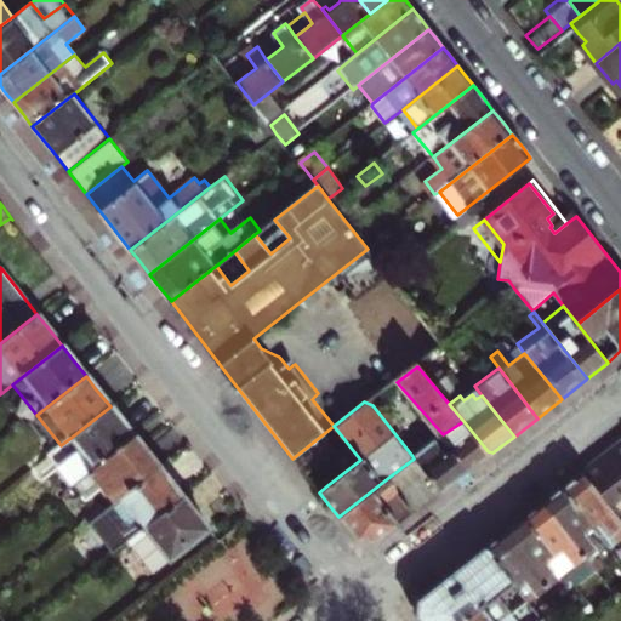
[(70,486),(135,437),(125,425),(110,406),(70,438),(79,449),(55,468),(70,486)]
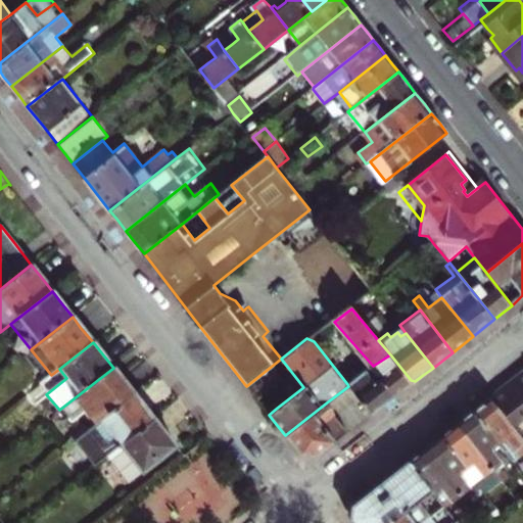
[(371,368),(394,397),(403,391),(415,381),(411,380),(390,354),(373,366),(371,368)]
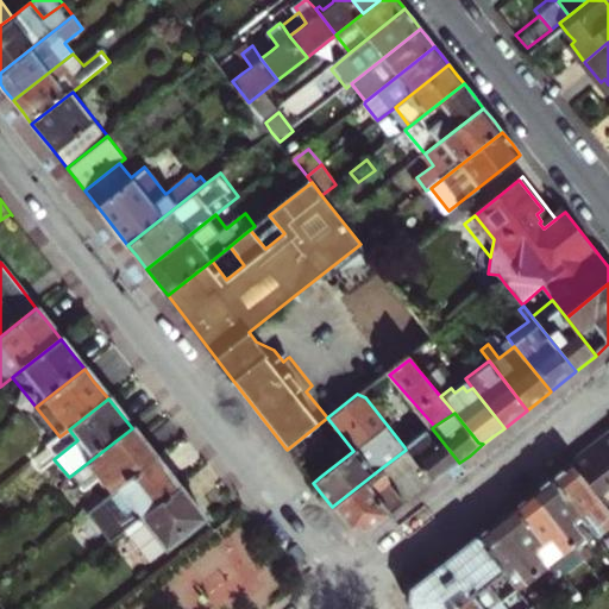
[(111,494),(156,458),(144,444),(132,428),(69,477),(81,491),(98,477),(111,494)]
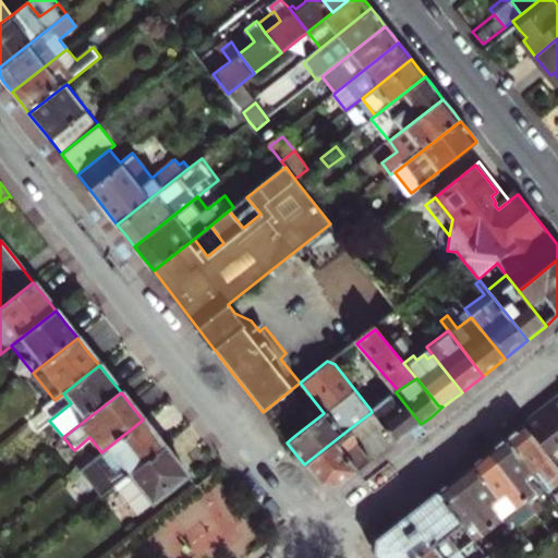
[(522,424),(538,445),(557,471),(557,396),(541,410),(522,424)]
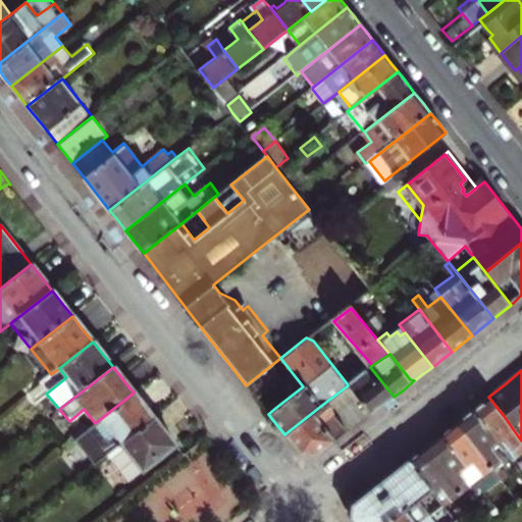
[(378,407),(386,400),(364,371),(347,383),(348,385),(369,413),(378,407)]
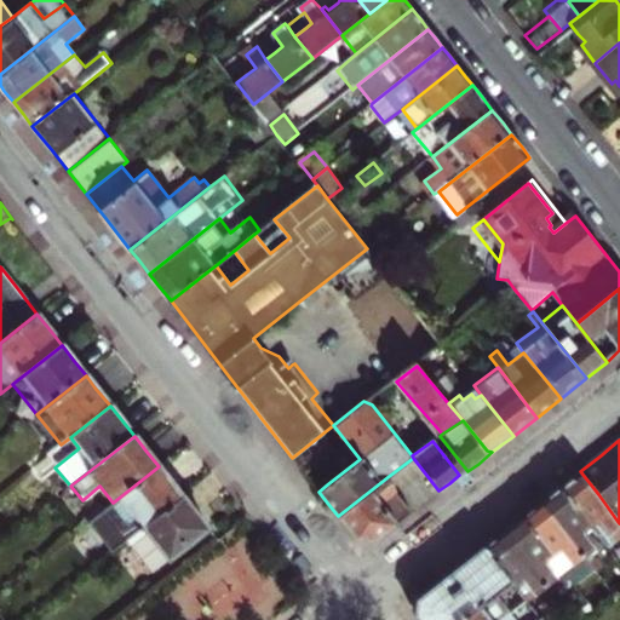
[(126,541),(182,497),(171,482),(159,466),(113,503),(86,524),(110,554),(126,541)]
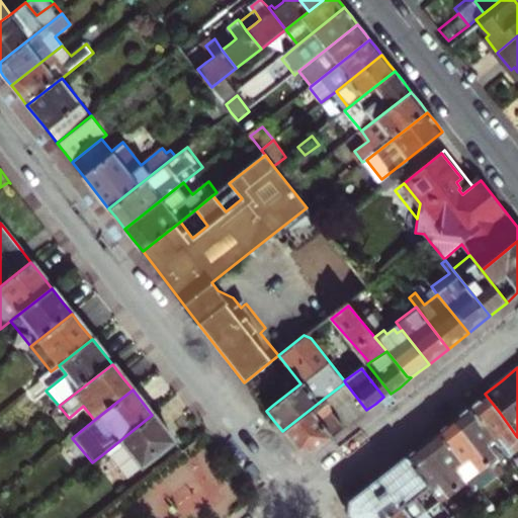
[(517,437),(500,413),(485,394),(479,400),(475,403),(468,408),(493,439),(499,434),(509,446),(514,442),(517,447),(517,437)]
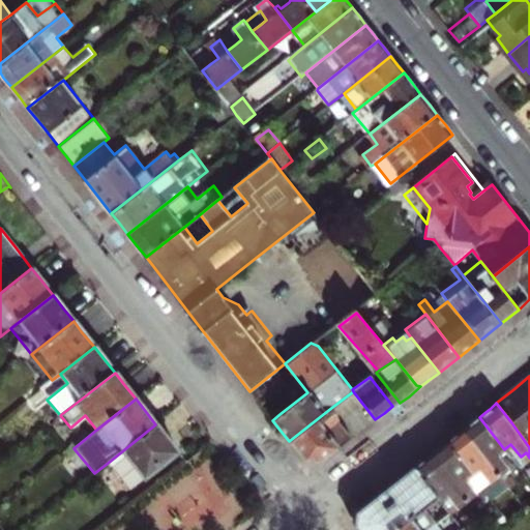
[(352,438),(332,407),(289,441),(299,454),(304,462),(320,463),(352,438)]
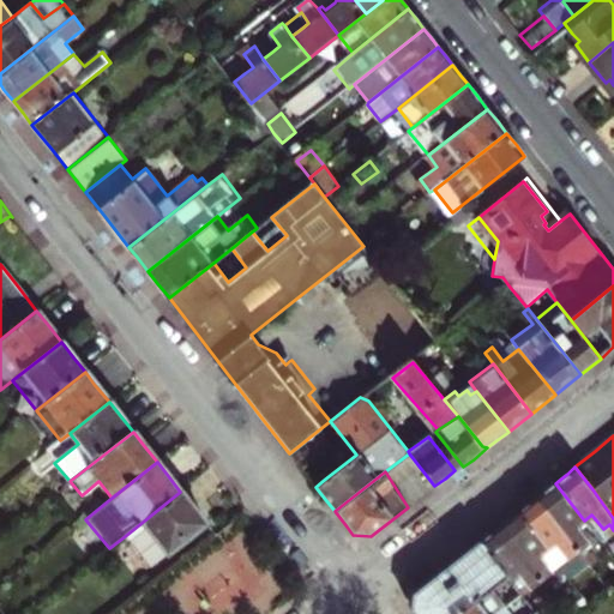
[(319,473),(309,480),(315,487),(324,480),(319,473)]
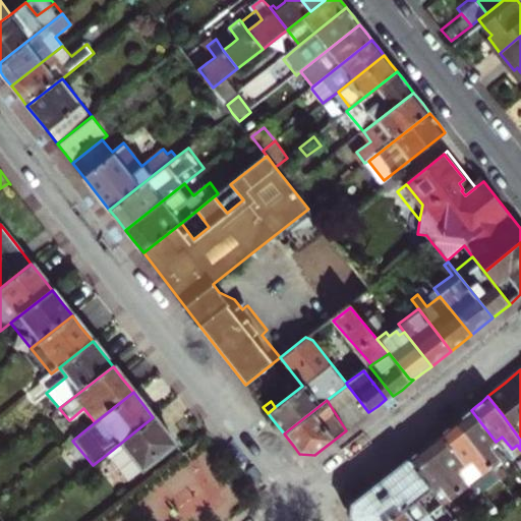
[(455,423),(493,472),(497,469),(493,464),(499,460),(488,447),(496,442),(471,410),(462,417),(455,423)]
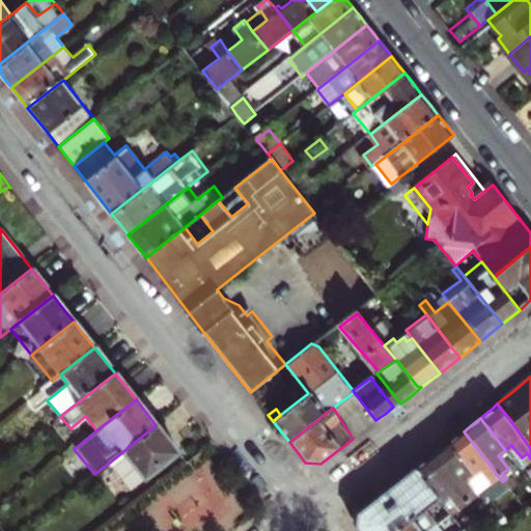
[(156,425),(108,464),(130,492),(178,453),(164,436),(156,425)]
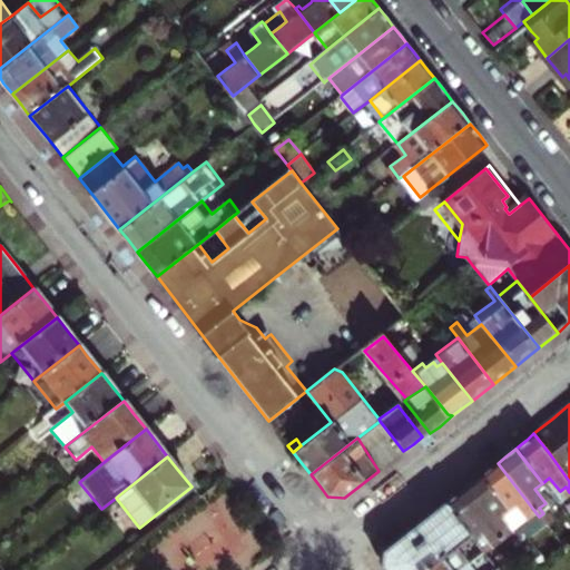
[(488,470),(480,477),(507,510),(513,505),(524,519),(530,514),(534,520),(539,517),(498,463),(488,470)]
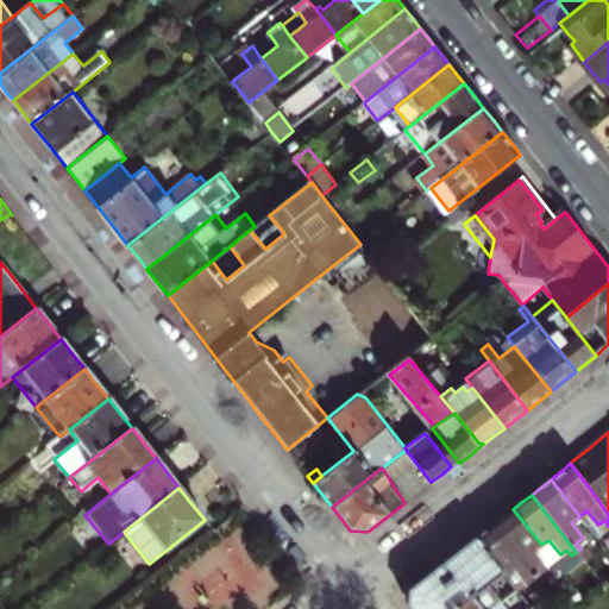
[(541,545),(513,509),(503,516),(494,523),(540,582),(544,578),(539,572),(545,567),(533,552),(541,545)]
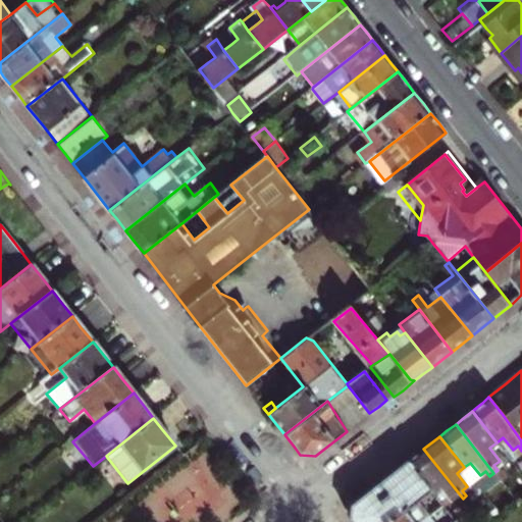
[(458,503),(463,499),(423,449),(415,455),(407,462),(429,489),(431,492),(437,487),(448,501),(454,497),(458,503)]
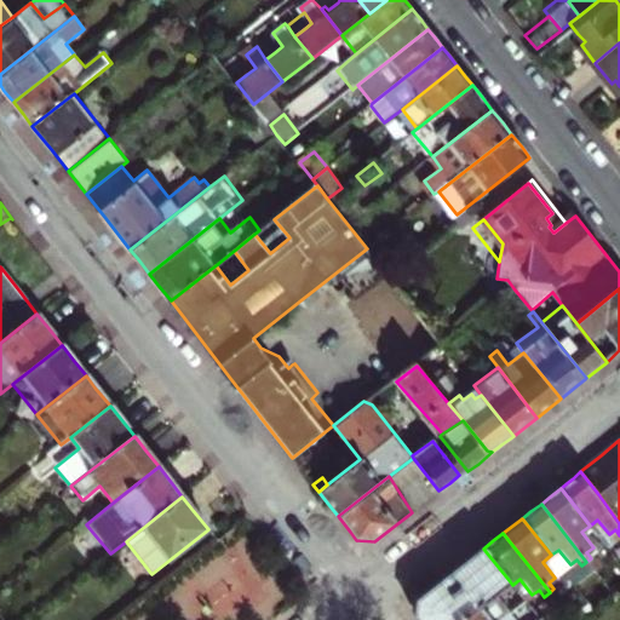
[(419,619),(460,619),(510,581),(483,549),(419,598),(418,616),(419,619)]
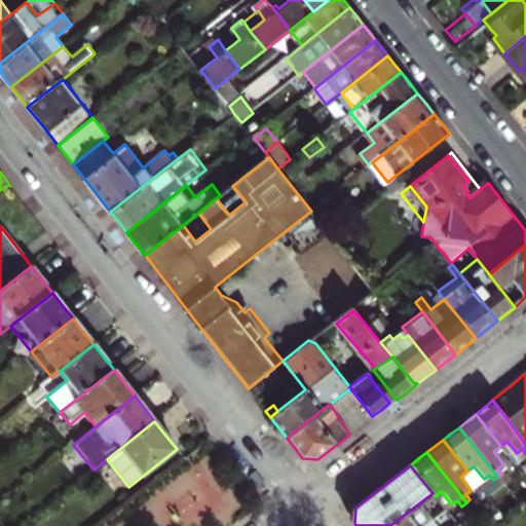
[(425,525),(427,525),(419,514),(437,499),(435,496),(433,493),(390,525),(425,525)]
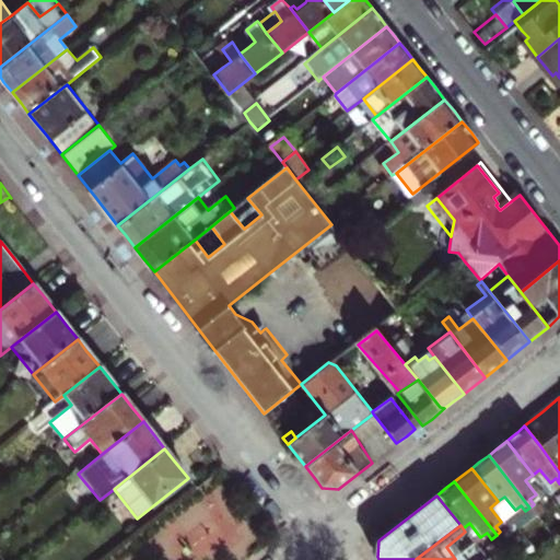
[(512,553),(515,559),(523,559),(537,550),(529,540),(512,553)]
